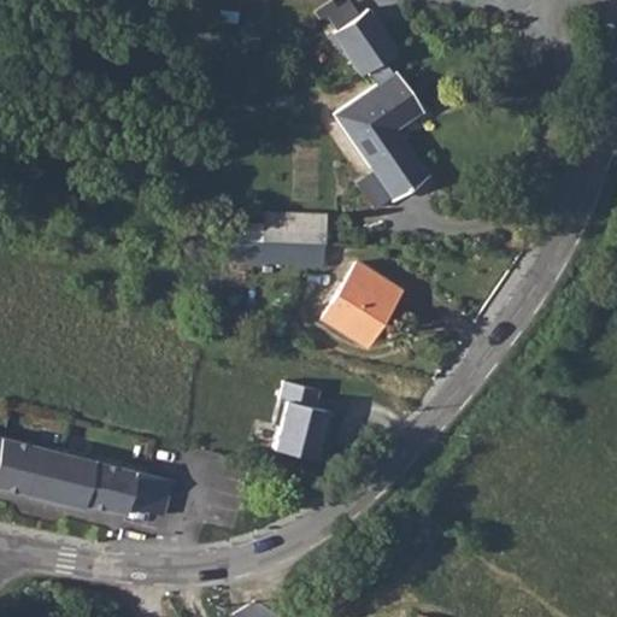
[(316,21),(323,15),(333,9),(328,0),(311,12),(316,21)]
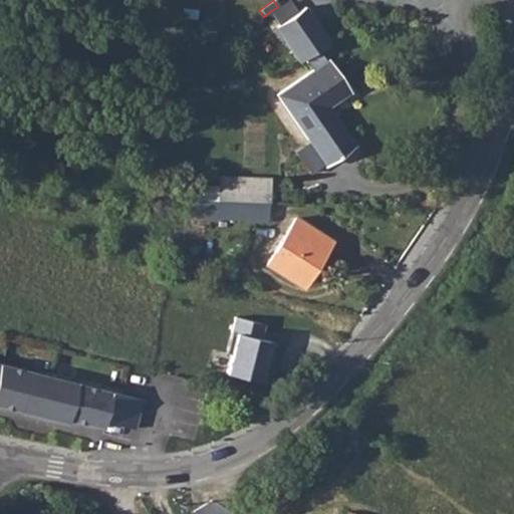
[(269,12),(277,25),(296,12),(287,0),(277,7),(269,12)]
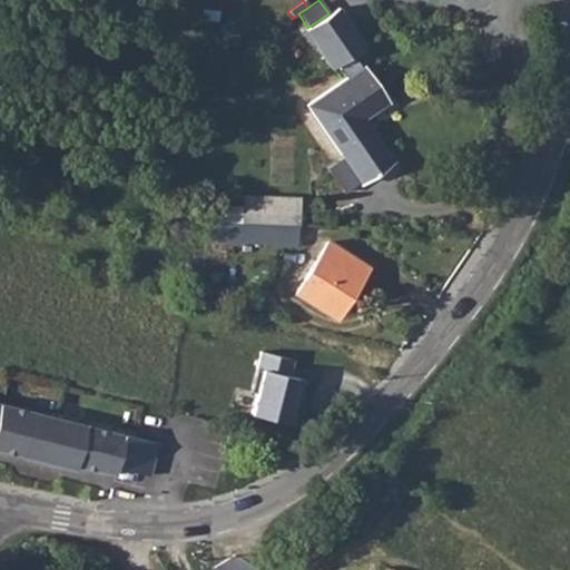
[(345,79),(307,105),(359,177),(362,182),(392,161),(363,118),(389,100),(363,66),(361,68),(351,53),(362,46),(336,9),(328,13),(307,28),(315,40),(311,42),(330,69),(335,66),(345,79)]
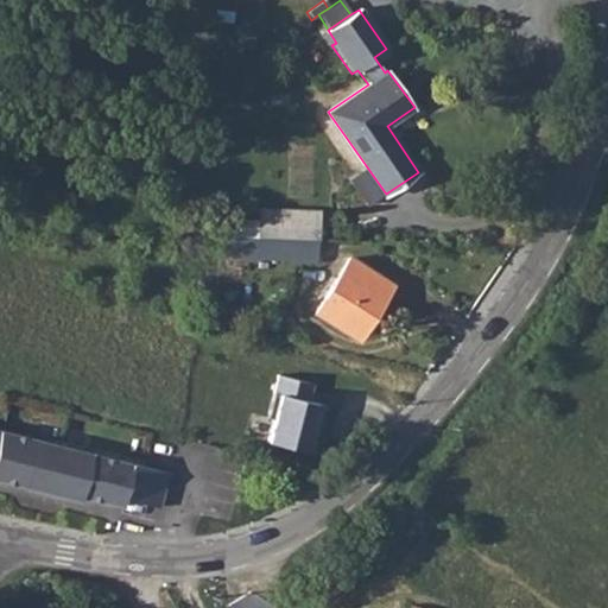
[(366,201),(382,189),(363,163),(347,175),(366,201)]
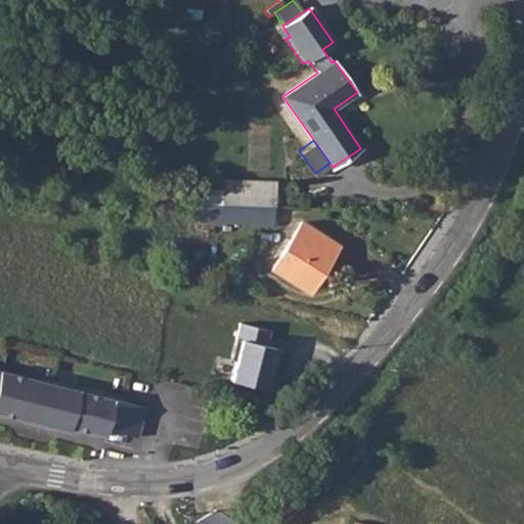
[(274,181),(224,180),(224,204),(274,205),(274,181)]
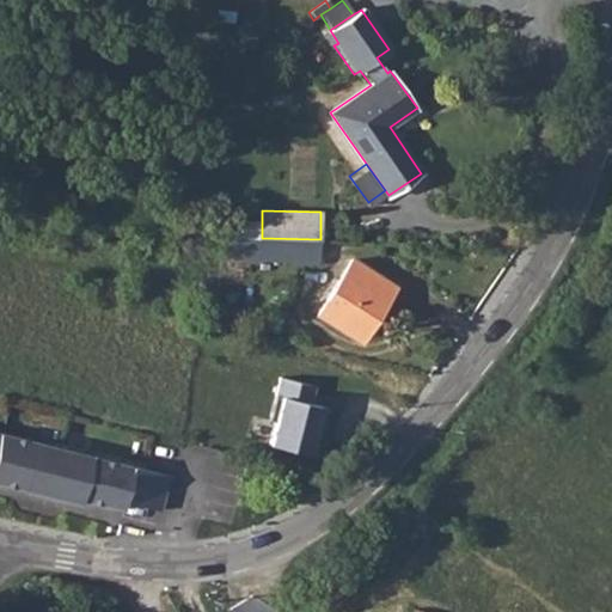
[(225,220),(225,237),(252,238),(262,238),(262,221),(225,220)]
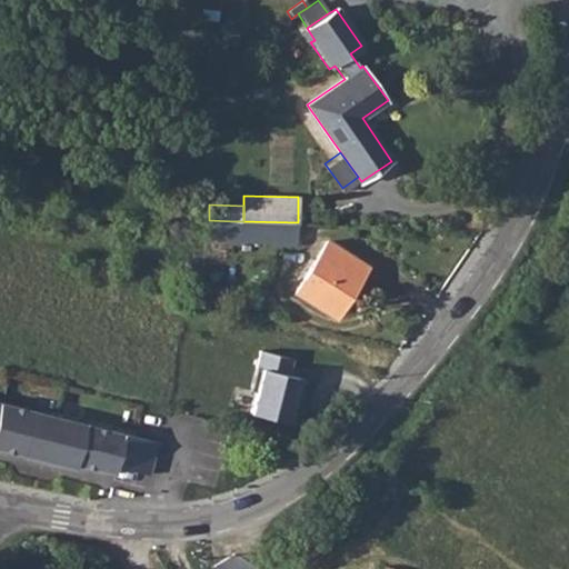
[(235,221),(235,241),(297,243),(298,222),(243,221),(235,221)]
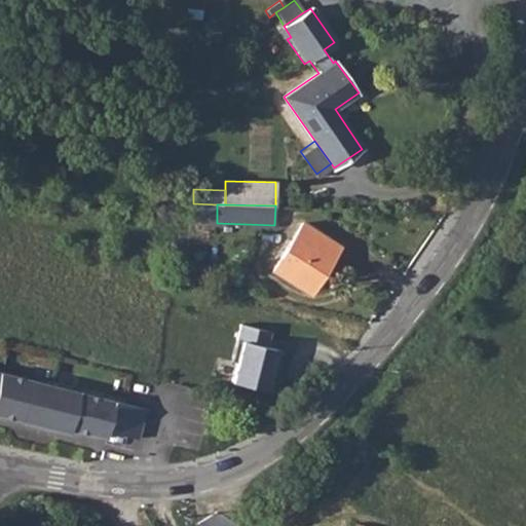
[(304,221),(273,269),(305,291),(315,274),(320,276),(339,246),(304,221)]
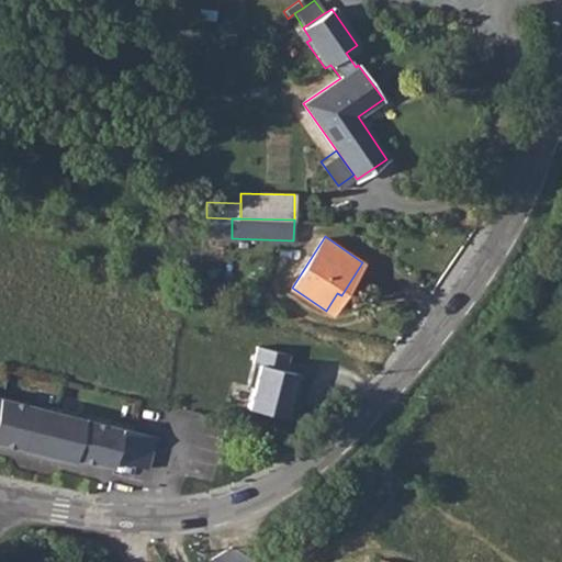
[(261,363),(249,405),(290,418),(301,371),(290,368),(294,352),(262,345),(258,362),(261,363)]
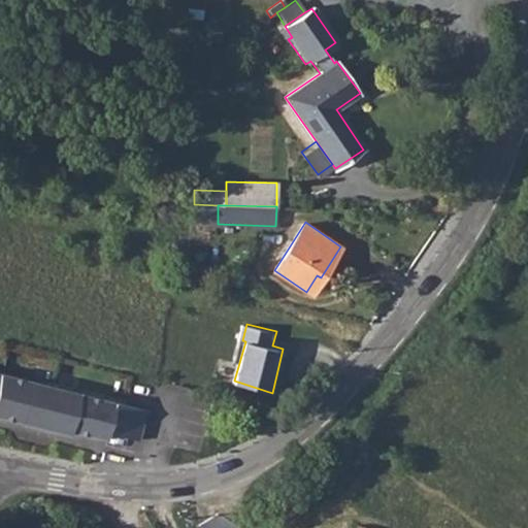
[(0,373),(0,416),(70,434),(71,430),(106,438),(108,432),(139,439),(146,409),(130,405),(57,388),(0,373)]
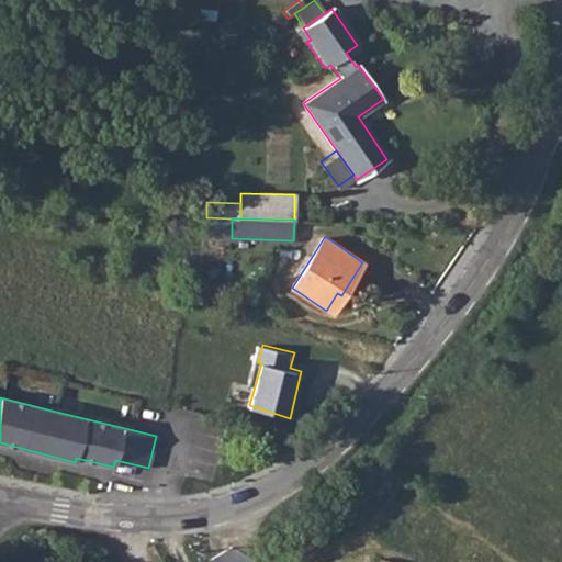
All buildings are outlined.
